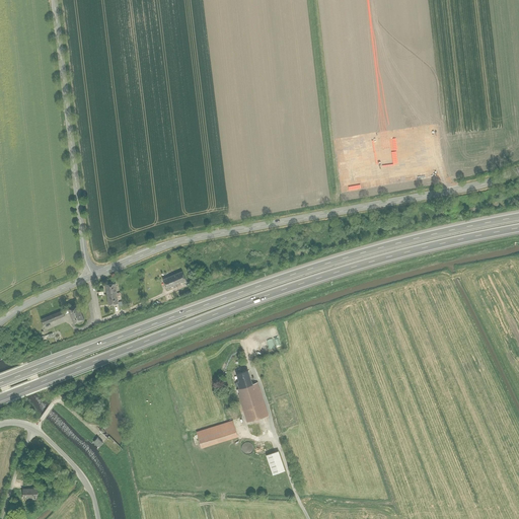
[(182,271),(163,279),(166,289),(187,281),(182,271)]
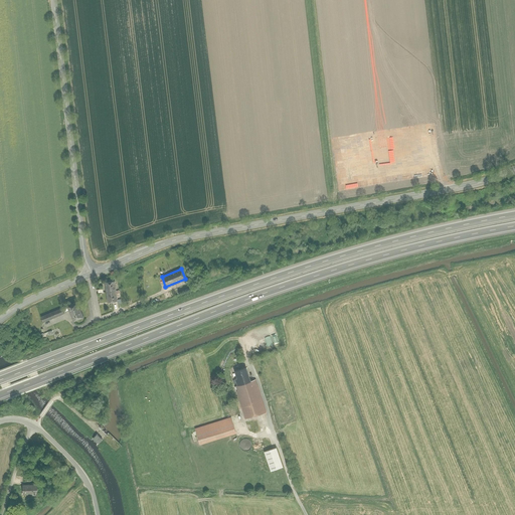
[(116,281),(106,282),(108,304),(119,303),(116,281)]
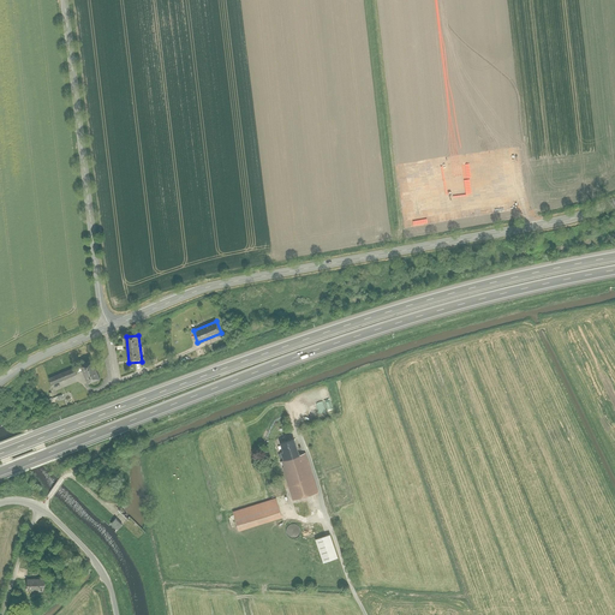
[(94,360),(79,366),(88,384),(101,378),(94,360)]
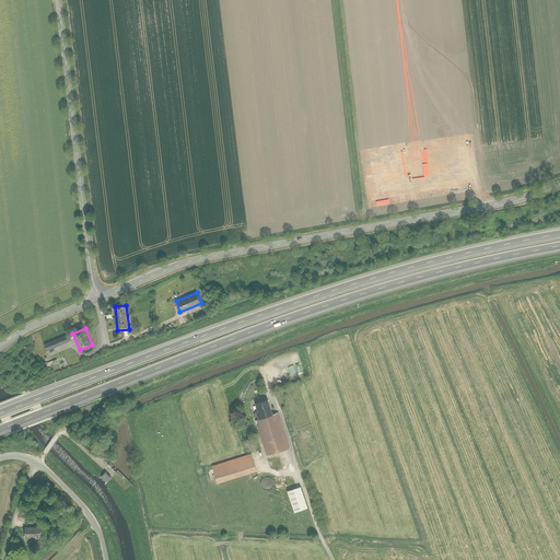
[(44,346),(47,352),(71,342),(68,335),(44,346)]
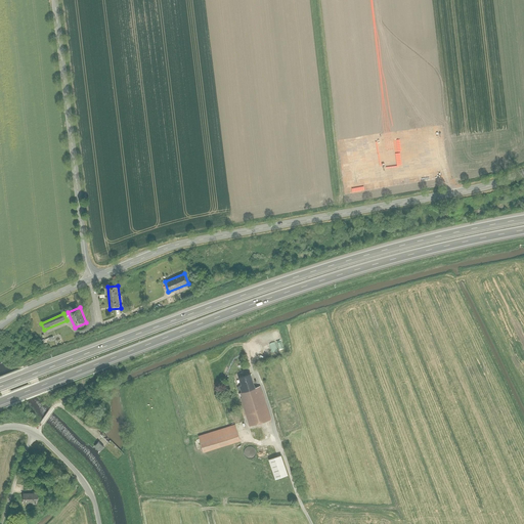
[(239,385),(238,385),(241,393),(255,389),(251,374),(237,378),(239,385)]
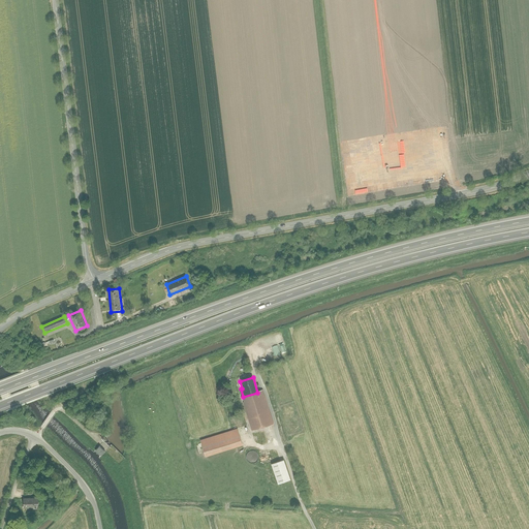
[(243,397),(252,429),(273,423),(262,391),(257,393),(243,397)]
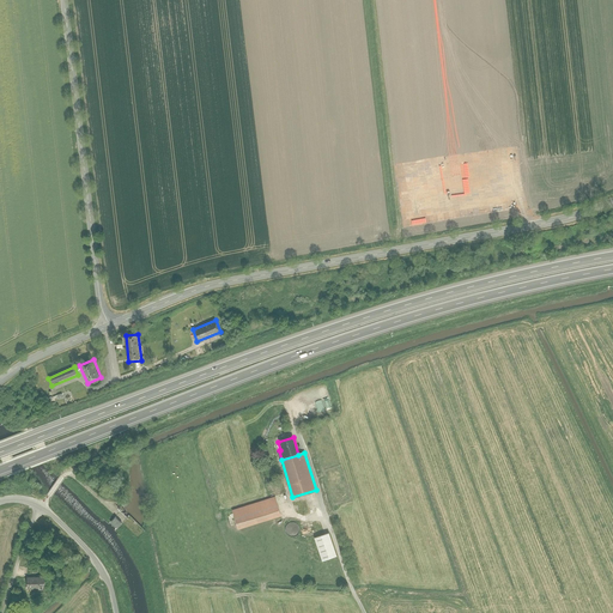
[(274,496),(232,510),(238,529),(280,515),(274,496)]
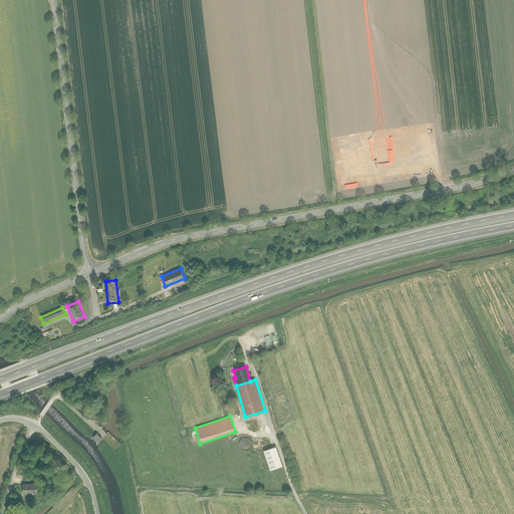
[(96,434),(92,439),(95,441),(97,444),(102,439),(99,437),(96,434)]
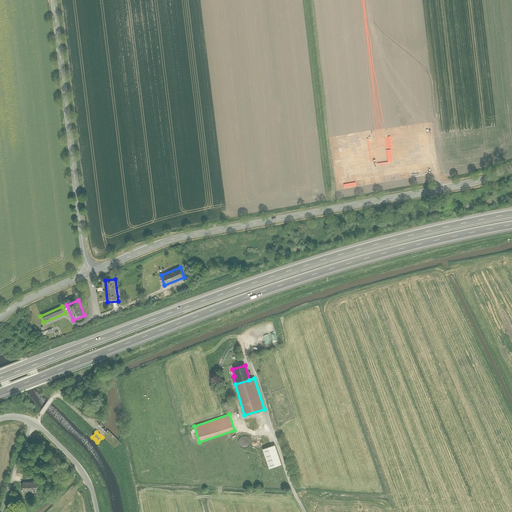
[(273,445),(262,449),(269,468),(280,465),(273,445)]
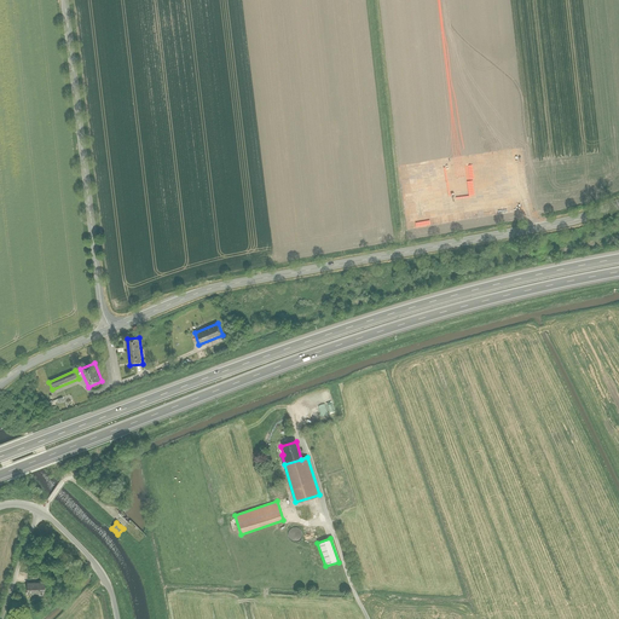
[(27,583),(28,595),(39,594),(39,596),(46,596),(45,582),(27,583)]
